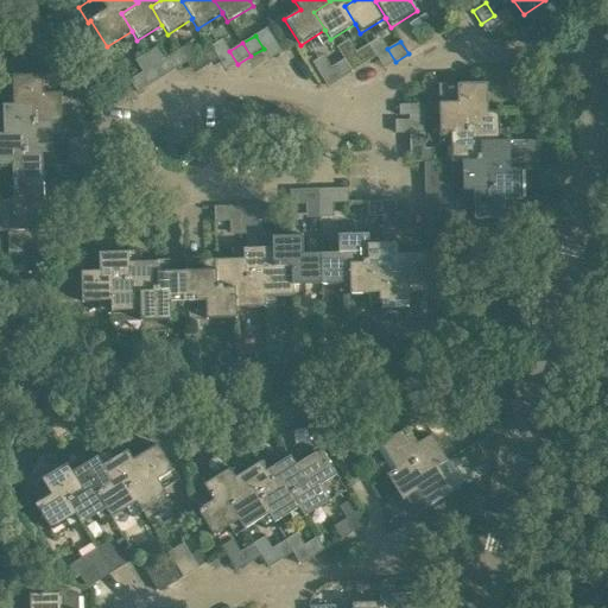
[(355,52),(363,65),(377,57),(369,45),(355,52)]
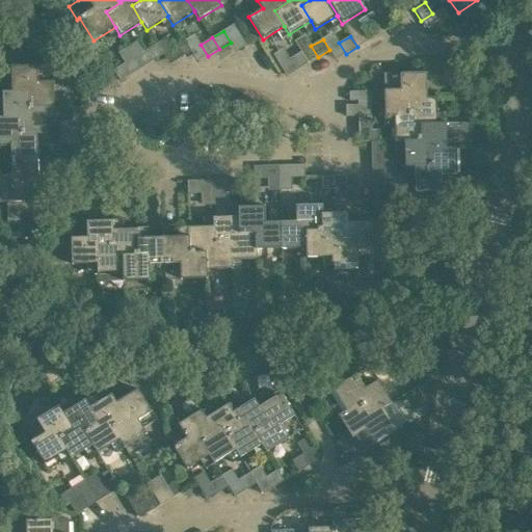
[(173,48),(180,59),(191,52),(184,41),(173,48)]
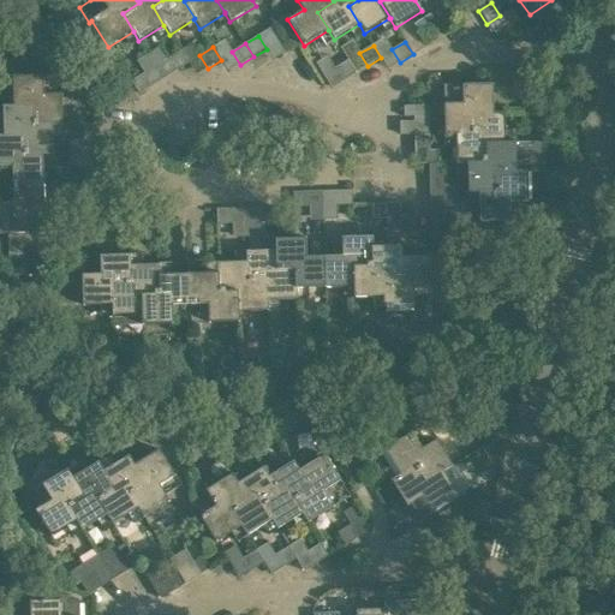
[(167,59),(174,72),(189,64),(180,51),(167,59)]
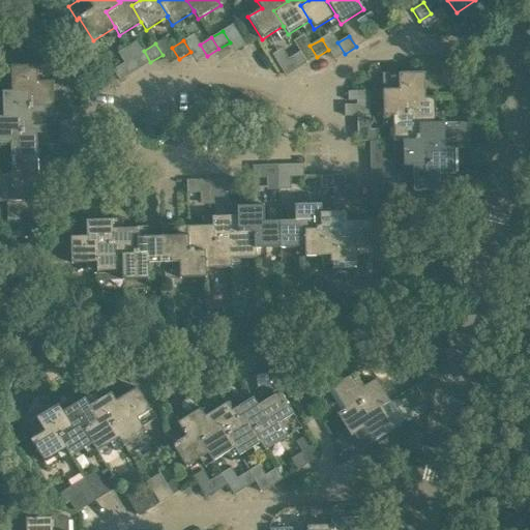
[(10,51),(11,92),(27,92),(27,109),(46,109),(55,109),(54,82),(37,83),(36,51),(10,51)]
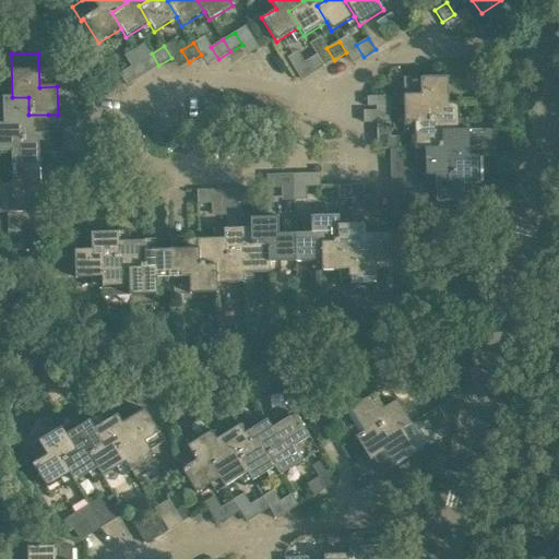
[(304,62),(311,74),(323,67),(317,55),(304,62)]
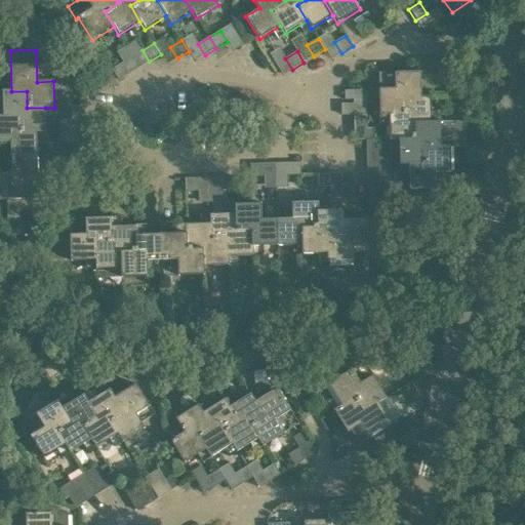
[(111,70),(118,80),(129,74),(123,63),(111,70)]
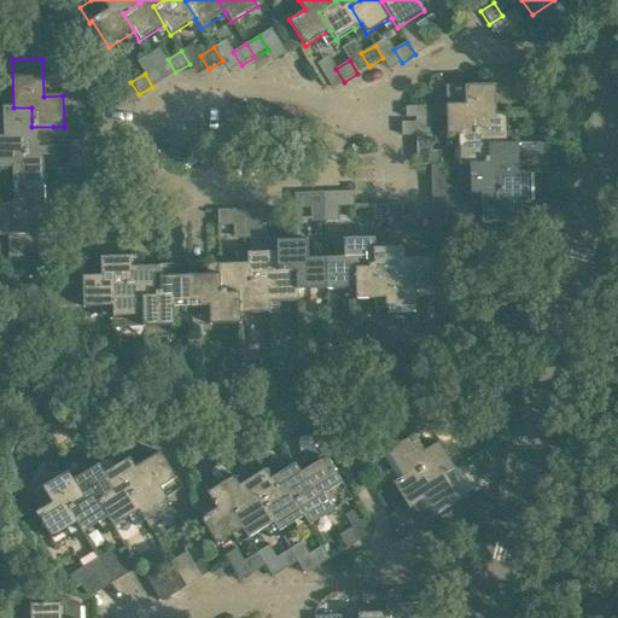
[(447,136),(458,136),(458,135),(476,135),(476,116),(496,115),(496,114),(495,85),(445,87),(447,136)]
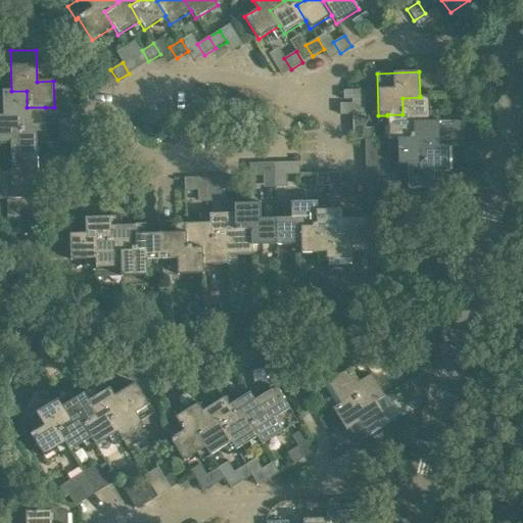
[(365,103),(364,90),(343,91),(344,100),(352,99),(352,103),(365,103)]
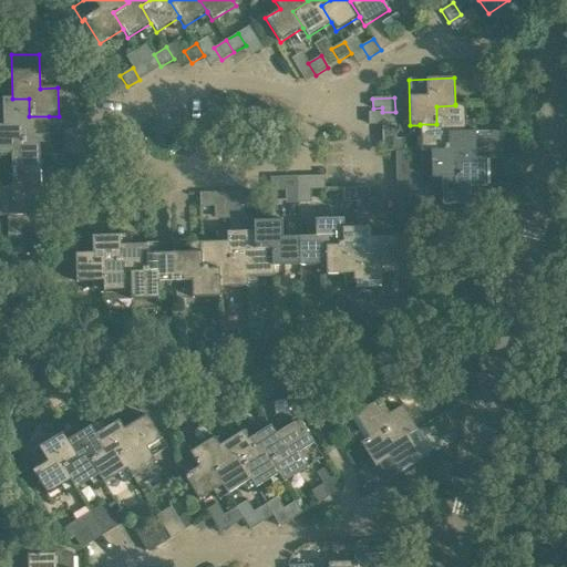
[(2,99),(3,125),(3,126),(20,125),(20,143),(40,143),(40,144),(50,143),(49,116),(29,116),(29,99),(12,99),(2,99)]
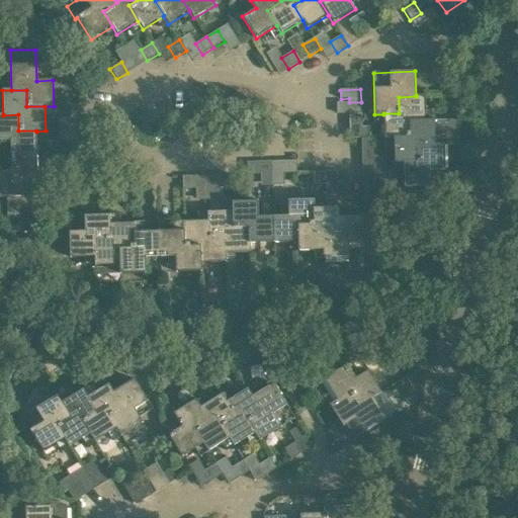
[(384,139),(394,139),(394,138),(409,138),(409,121),(426,120),(425,95),(416,95),(416,96),(399,97),(399,113),(383,113),(383,114),(384,139)]
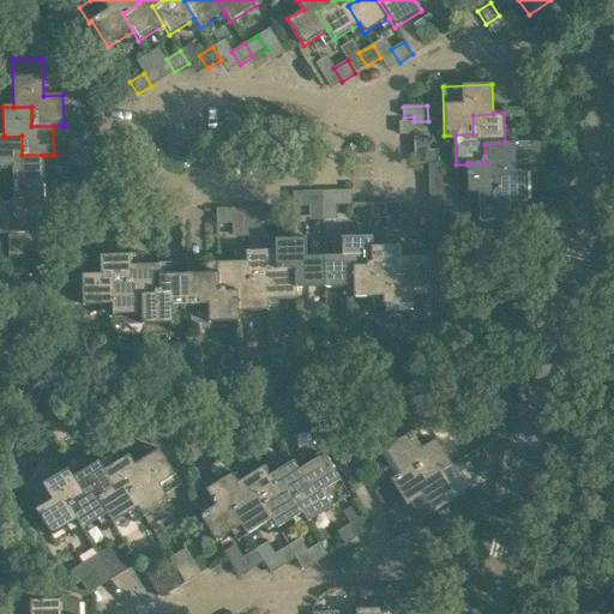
[(83,125),(83,140),(98,139),(98,124),(83,125)]
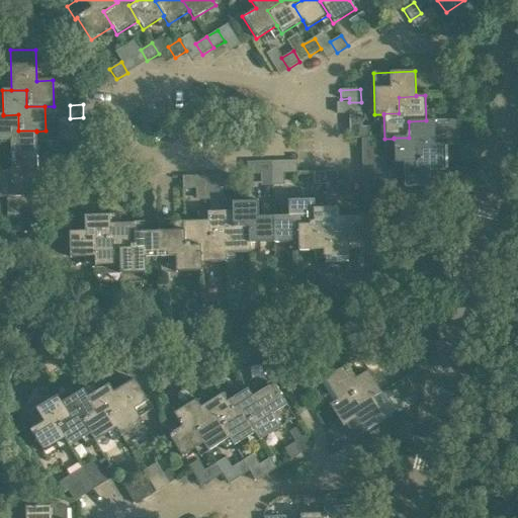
[(348,114),(349,127),(361,126),(361,113),(348,114)]
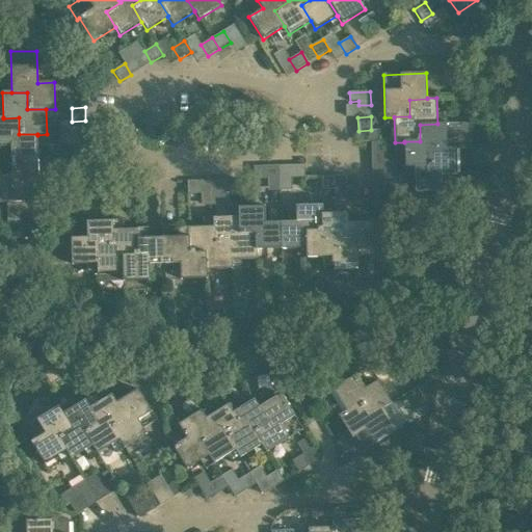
[(0,144),(10,144),(11,160),(37,160),(37,135),(37,134),(19,134),(19,117),(3,118),(3,117),(0,117),(0,144)]
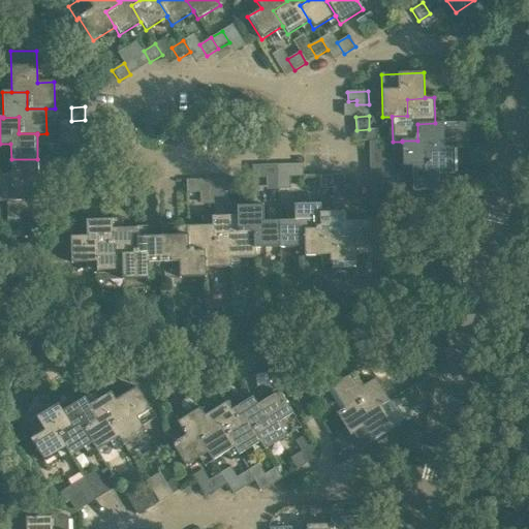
[(402,166),(411,166),(411,165),(427,165),(427,149),(444,148),(443,122),(435,123),(417,124),(417,141),(402,141),(402,142),(402,166)]
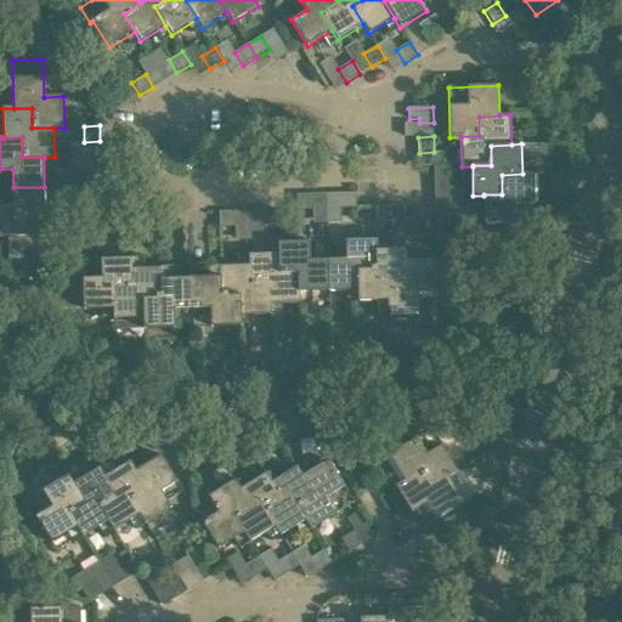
[(434,167),(434,182),(450,181),(448,165),(434,167)]
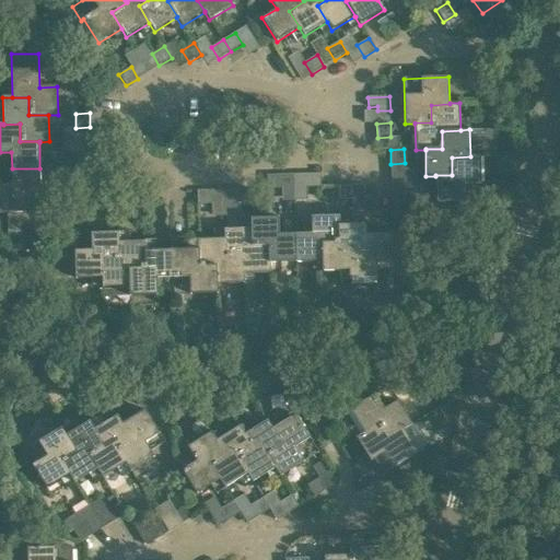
[(77,153),(77,167),(91,166),(91,152),(77,153)]
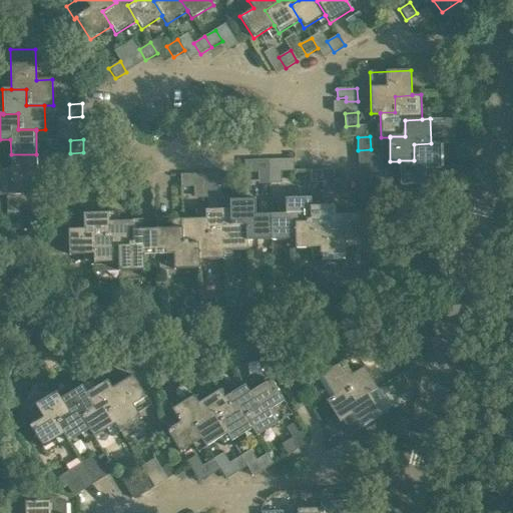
[(399,160),(399,161),(400,185),(426,184),(425,169),(441,168),(440,142),(431,143),(414,144),(414,160),(399,160)]
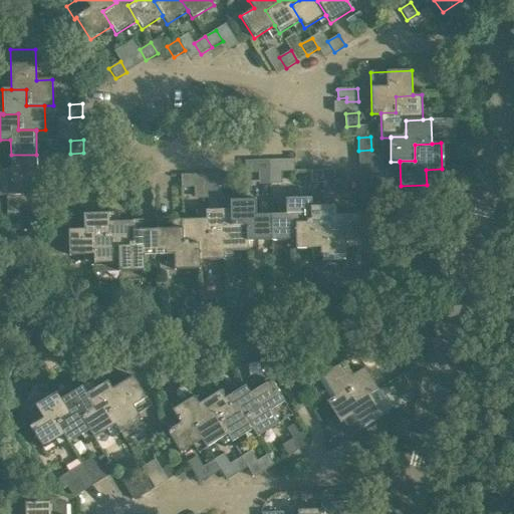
[(36,155),(11,155),(11,170),(0,170),(0,195),(22,195),(21,180),(37,179),(36,155)]
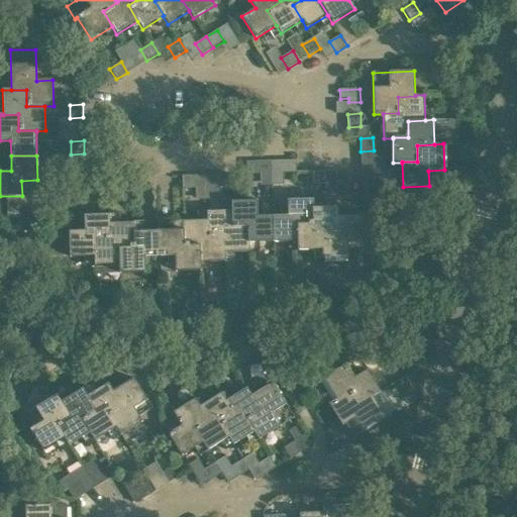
[(282,161),(283,173),(296,173),(296,160),(282,161)]
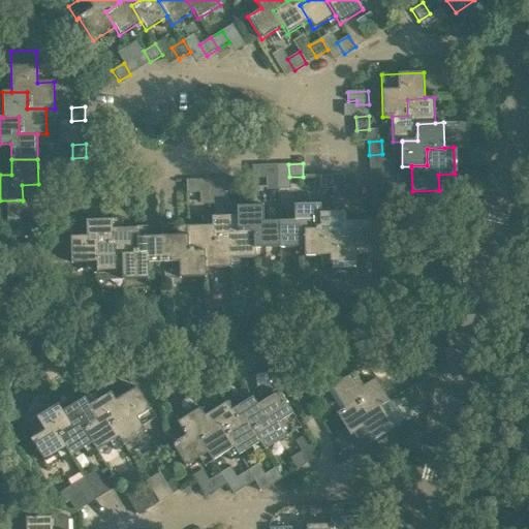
[(251,165),(252,178),(266,178),(266,164),(251,165)]
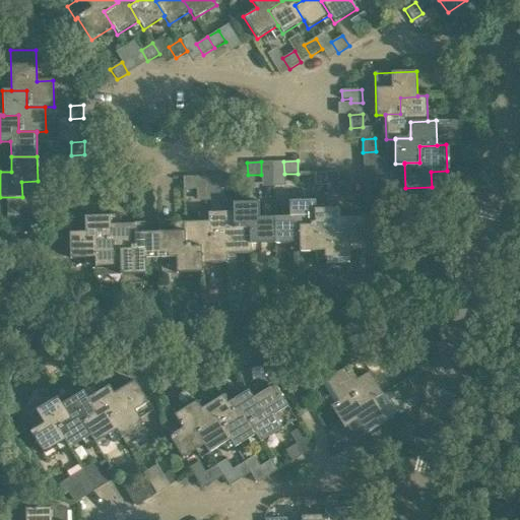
[(314,174),(314,186),(327,185),(326,173),(314,174)]
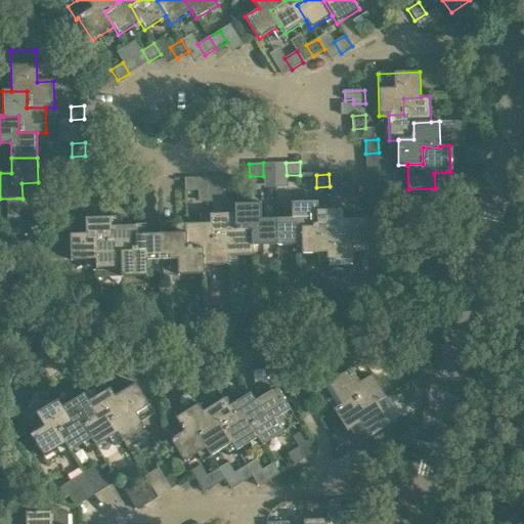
[(221,177),(221,190),(234,189),(234,177),(221,177)]
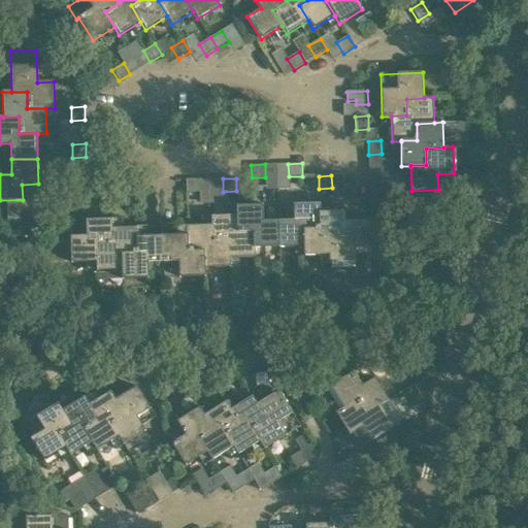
[(369,178),(369,192),(382,191),(382,178),(369,178)]
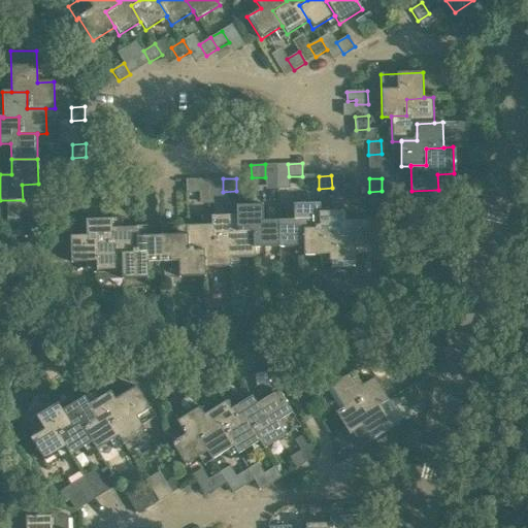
[(186,180),(186,193),(199,192),(199,179),(186,180)]
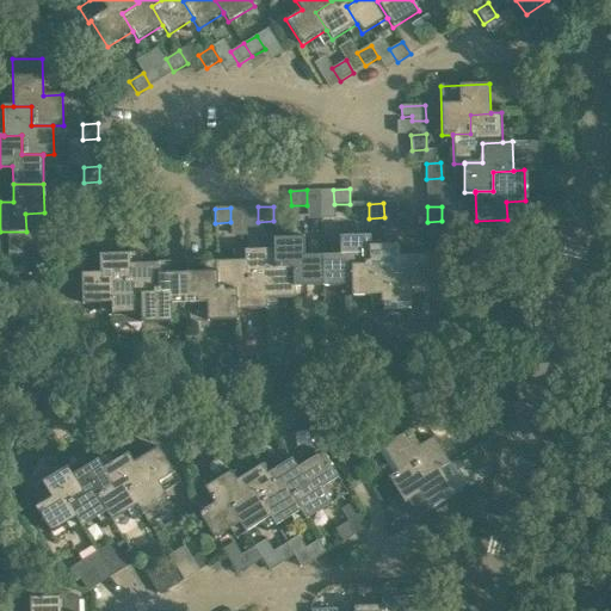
[(129,211),(129,226),(143,226),(143,211),(129,211)]
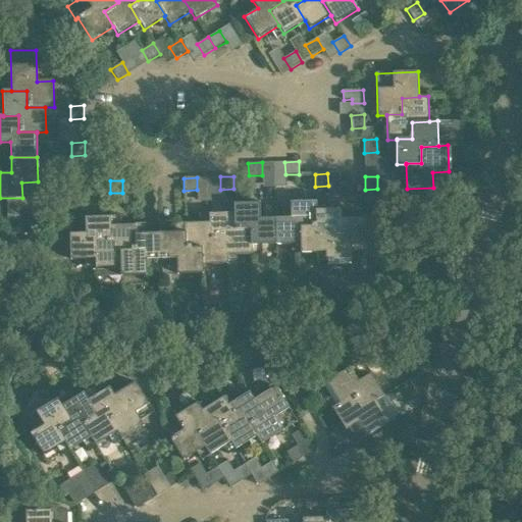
[(291,217),(275,218),(276,245),(300,244),(301,244),(300,226),(317,225),(316,210),(317,210),(317,201),(291,202),(291,217)]
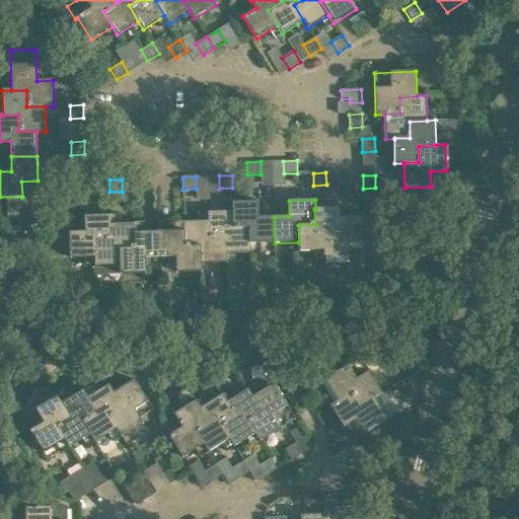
[(232,203),(232,212),(233,212),(234,228),(250,227),(250,244),(251,244),(275,243),(274,217),(258,217),(258,202),(232,203)]
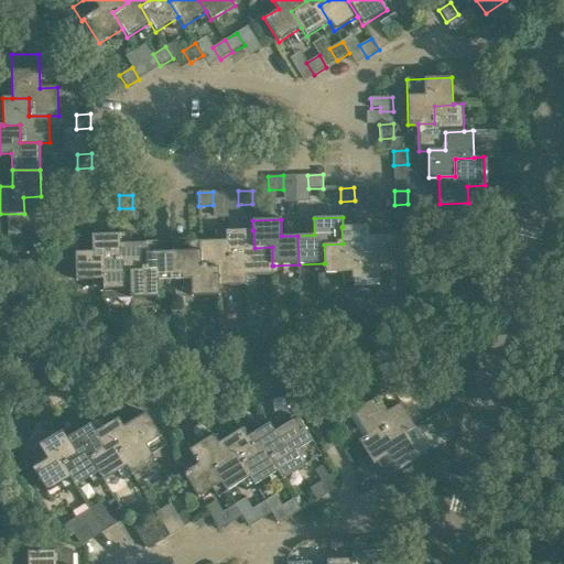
[(369,226),(343,227),(342,227),(343,243),(324,245),(325,263),(324,263),(324,273),(351,272),(351,253),(369,252),(369,236),(369,226)]
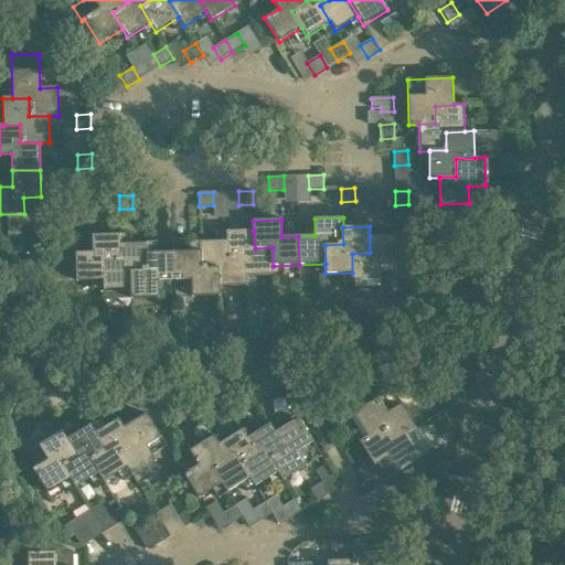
[(8,228),(8,242),(22,242),(21,227),(8,228)]
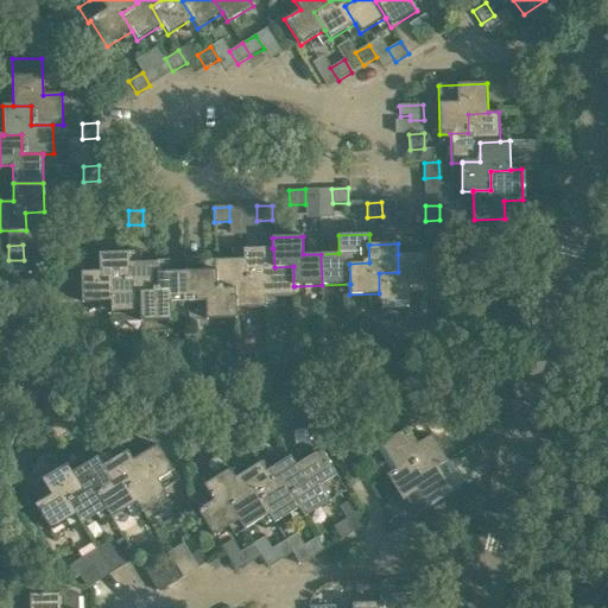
[(244,248),(244,260),(245,260),(245,278),(265,278),(265,297),(266,297),(295,296),(295,286),(293,286),(293,266),(274,267),(273,248),(272,248),(244,248)]
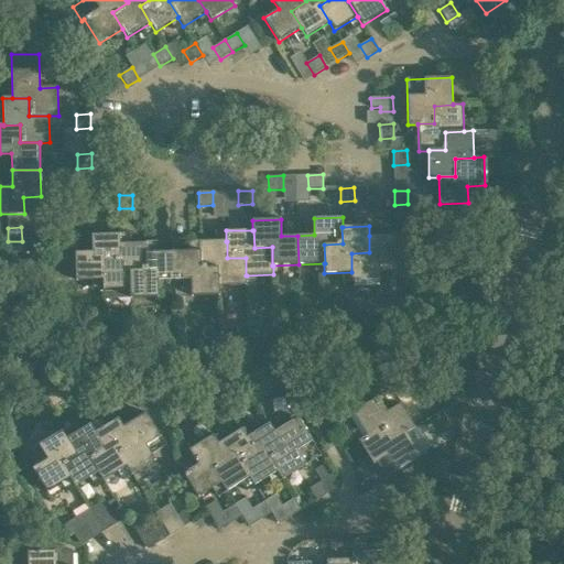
[(76,281),(102,280),(104,280),(102,261),(120,260),(120,243),(120,235),(91,236),(93,252),(75,252),(76,281)]
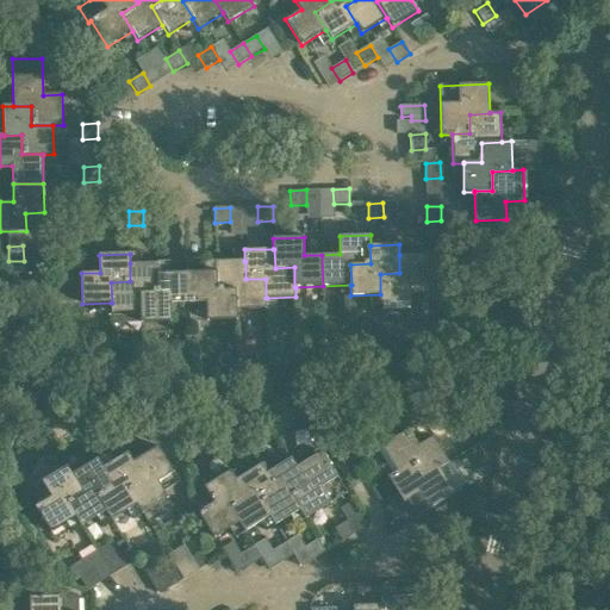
[(428,255),(399,255),(399,273),(380,274),(380,294),(380,305),(411,304),(410,285),(429,285),(428,255)]
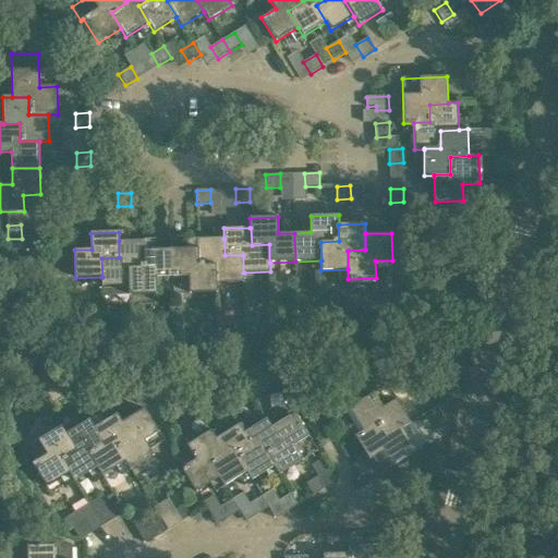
[(197,240),(197,249),(198,249),(198,266),(217,265),(217,283),(244,282),(244,273),(243,273),(243,255),(225,255),(225,239),(223,239),(197,240)]
